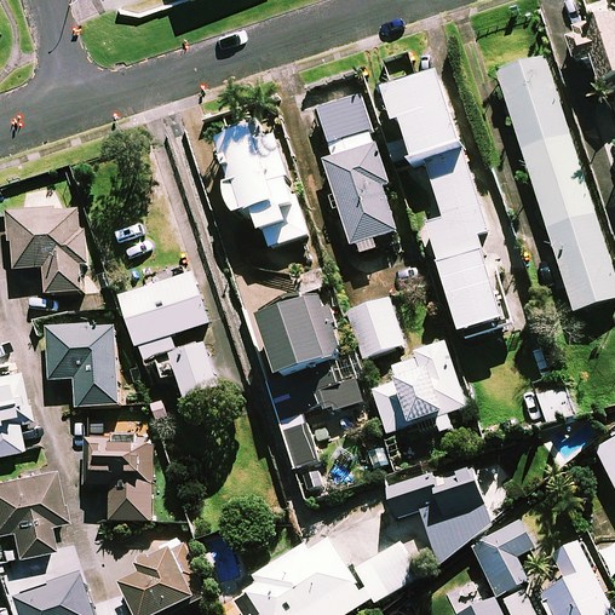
[(614,15),(564,32),(574,64),(590,59),(597,84),(614,78),(614,82),(614,15)]
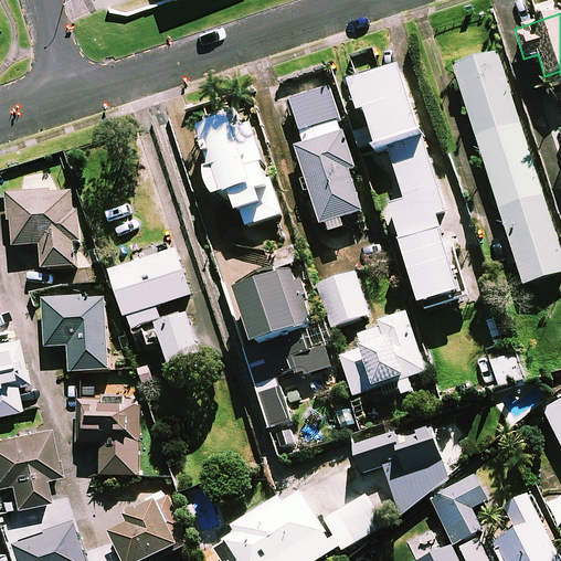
[(560,270),(560,256),(495,51),(452,64),(521,283),(560,270)]
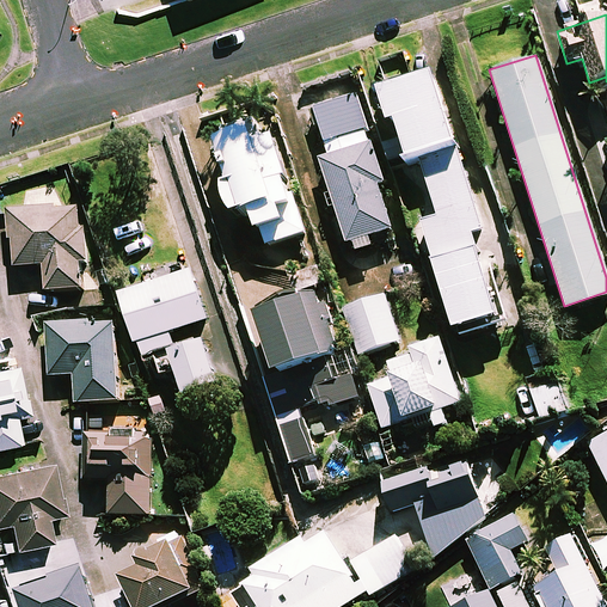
[(479,226),(430,72),(378,89),(387,122),(394,120),(406,158),(417,155),(435,213),(418,219),(454,329),(497,314),(470,230),(479,226)]
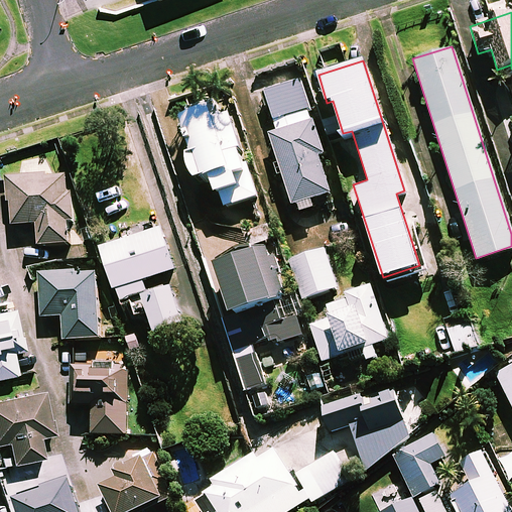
[(321,150),(297,78),(262,89),(275,129),(268,131),(290,204),(329,192),(316,152),(321,150)]
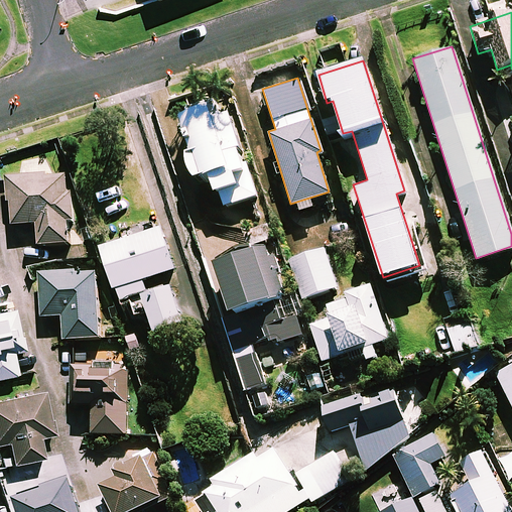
[(242,150),(224,100),(178,116),(193,156),(186,158),(195,179),(210,174),(221,206),(255,194),(240,151),(242,150)]
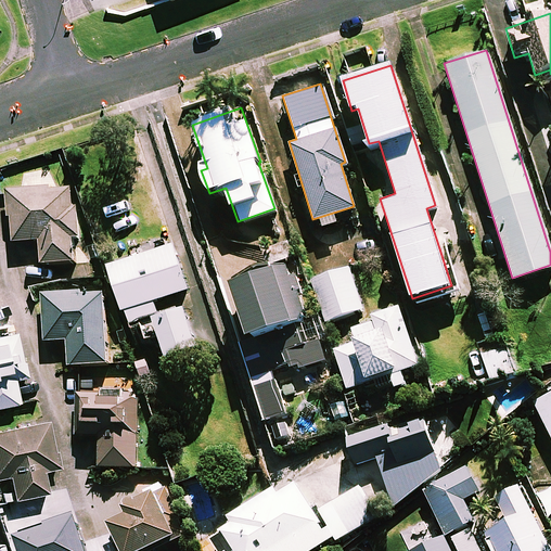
[(75,234),(72,183),(4,188),(8,240),(38,238),(39,261),(71,259),(69,234),(75,234)]
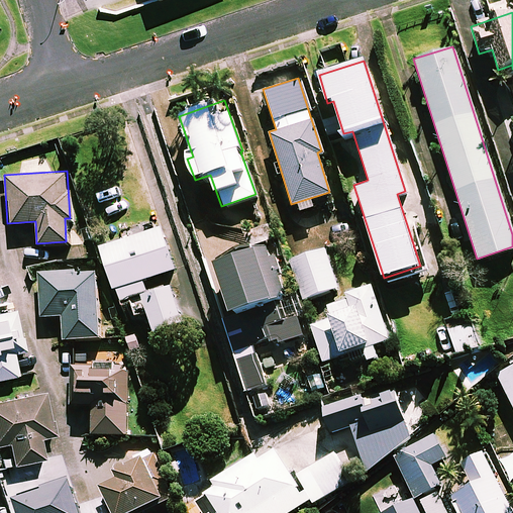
[(270,237),(266,222),(240,229),(244,243),(270,237)]
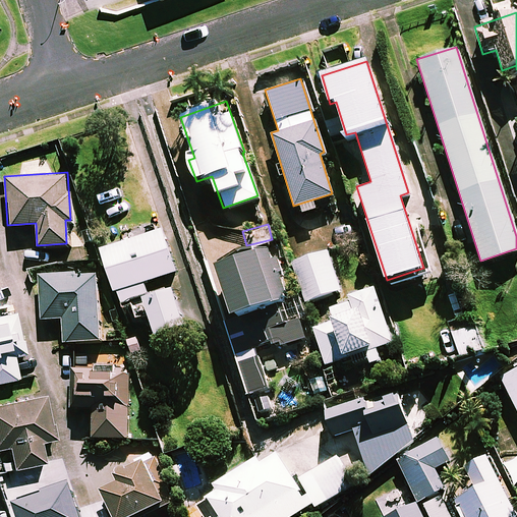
[(173,271),(159,228),(100,248),(124,322),(149,313),(156,335),(185,326),(170,282),(145,290),(141,281),(173,271)]
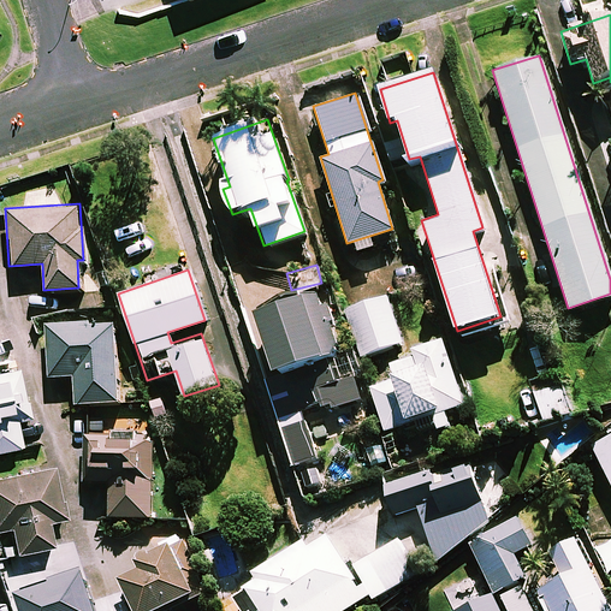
[(340,353),(321,289),(301,295),(303,301),(259,315),(277,375),(265,379),(291,464),(315,457),(300,407),(318,401),(320,409),(359,397),(353,378),(334,384),(327,356),(340,353)]
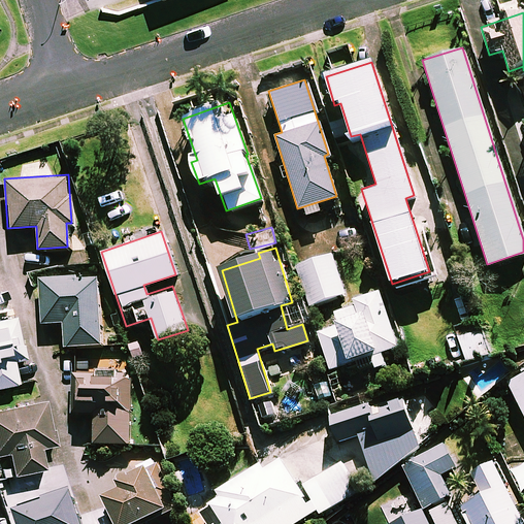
[(342,291),(330,253),(295,264),(307,303),(342,291)]
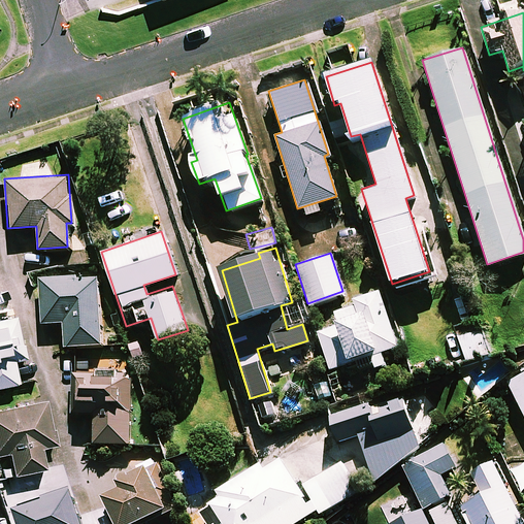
[(99,344),(96,275),(38,279),(40,322),(62,321),(63,346),(99,344)]
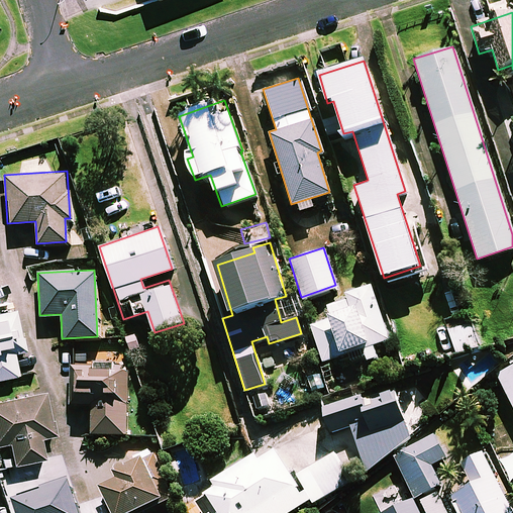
[(345,292),(347,298),(327,305),(331,317),(309,324),(322,361),(361,346),(365,358),(375,355),(371,343),(388,338),(370,284),(345,292)]
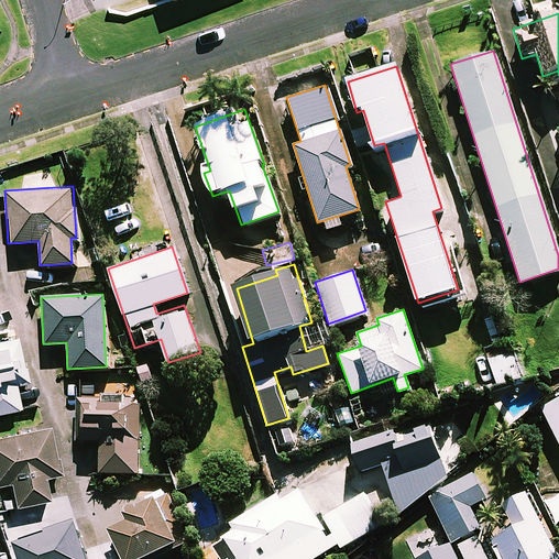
[(7,382),(19,379),(10,337),(2,338),(0,328),(0,406),(11,405),(7,382)]
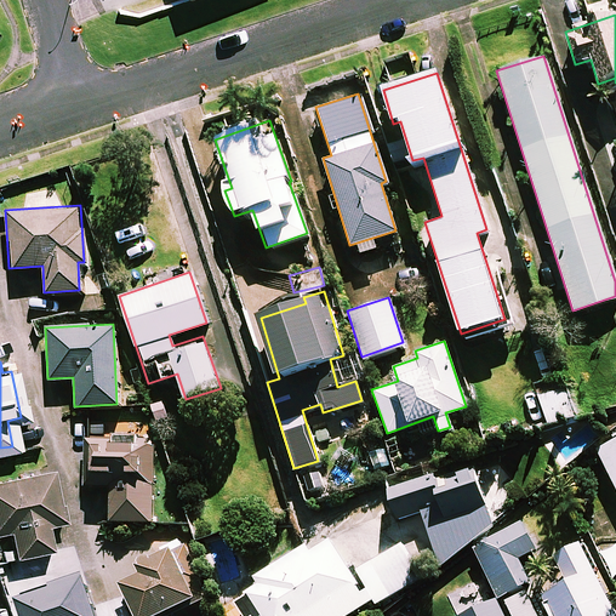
[(576,411),(565,376),(534,386),(545,421),(576,411)]
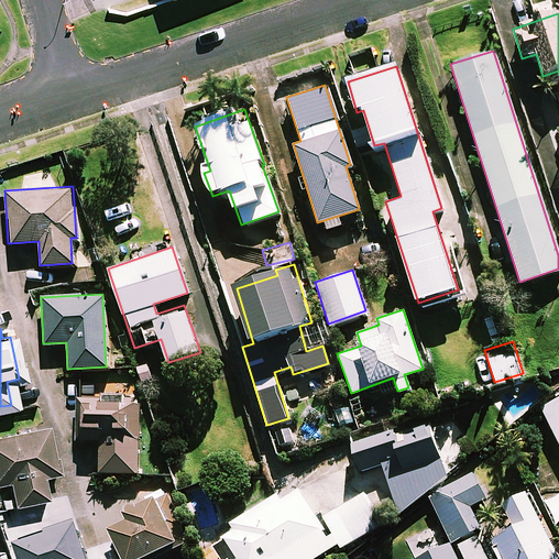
[(138,399),(132,398),(132,393),(99,391),(98,397),(76,395),(73,438),(99,440),(98,470),(134,472),(138,399)]
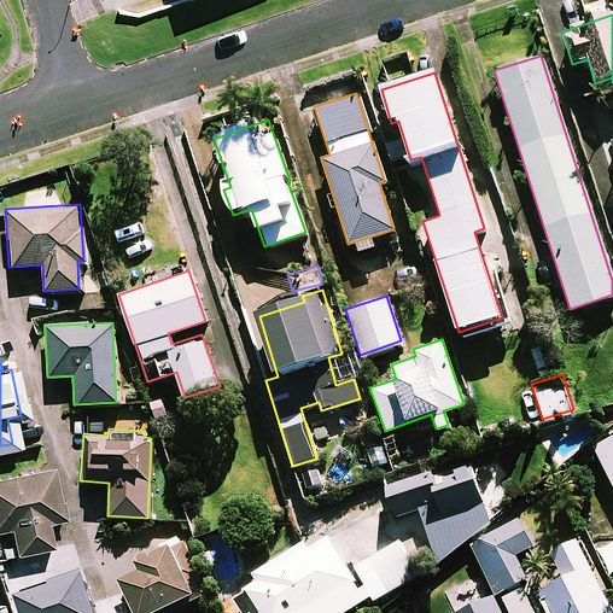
[(612,436),(593,447),(612,486),(612,436)]
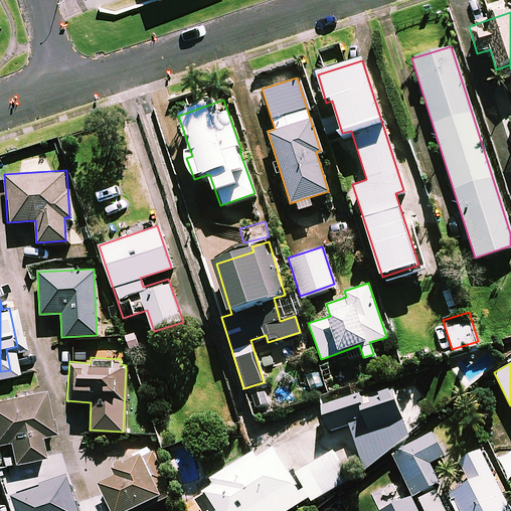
[(378,456),(404,432),(390,385),(359,395),(357,391),(319,403),(327,429),(348,422),(363,468),(378,456)]
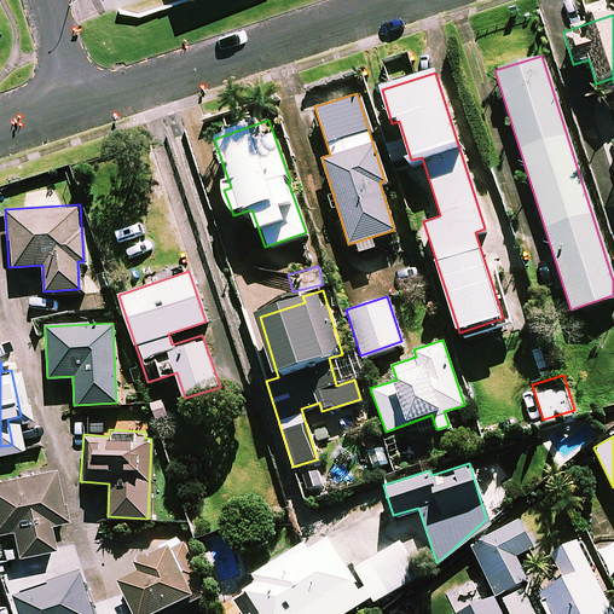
[(58,516),(46,464),(0,474),(0,527),(5,526),(10,551),(46,544),(41,520),(58,516)]
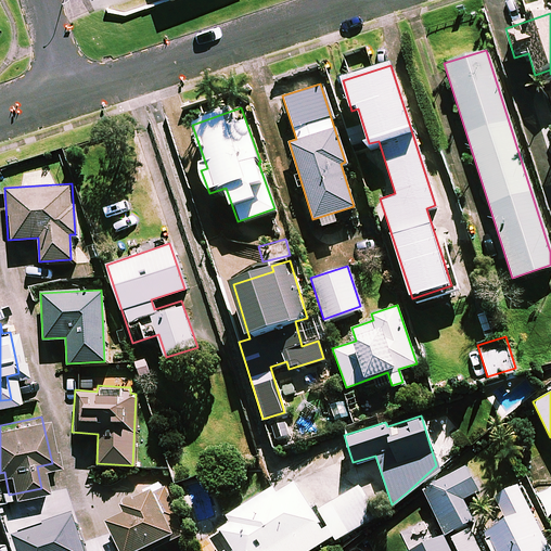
[(463,499),(481,492),(468,463),(421,484),(441,532),(447,529),(456,550),(550,550),(529,503),(483,525),(486,533),(478,536),(463,499)]
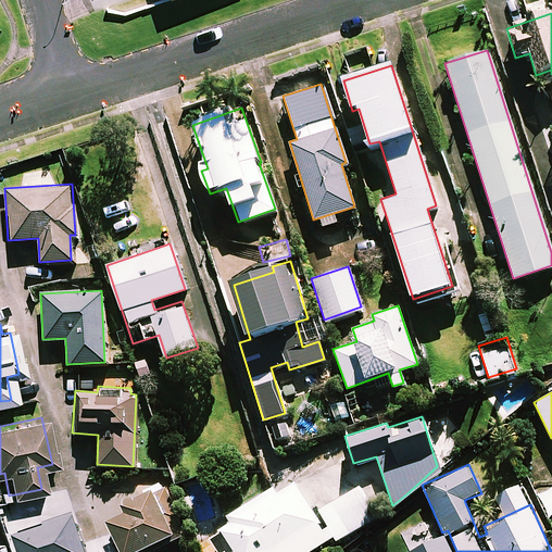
[(139,551),(183,532),(159,480),(141,489),(143,496),(123,505),(127,514),(109,523),(121,551),(139,551)]
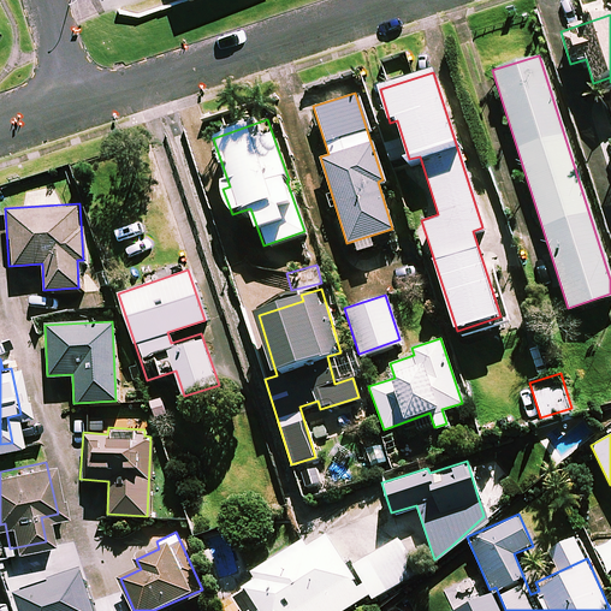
[(236,601),(225,609),(226,610),(340,610),(368,592),(372,597),(415,570),(395,538),(346,568),(325,533),(306,545),(302,540),(253,570),(257,579),(231,594),(236,601)]
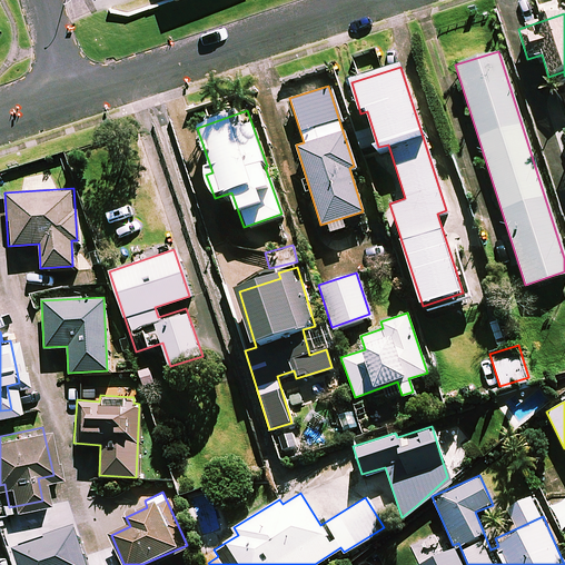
[(88,564),(76,527),(15,547),(20,564),(88,564)]
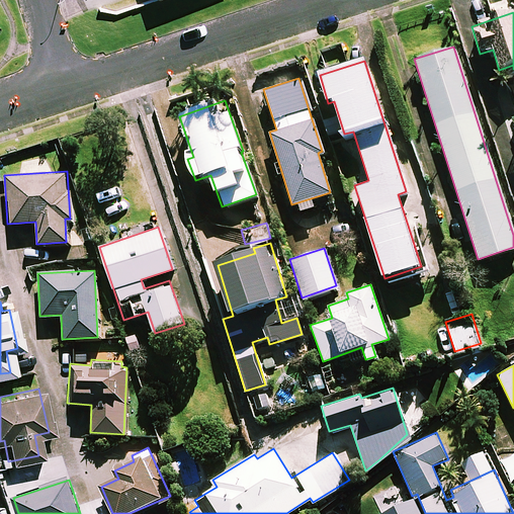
[(421,513),(414,498),(379,513),(421,513)]
